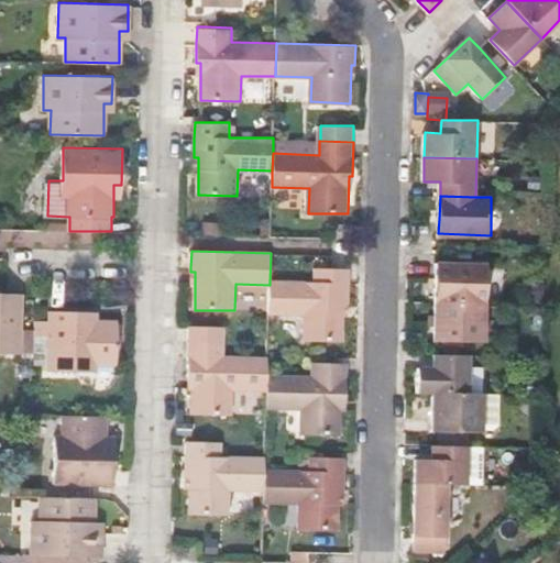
[(490,263),(442,262),(438,302),(490,304),(490,263)]
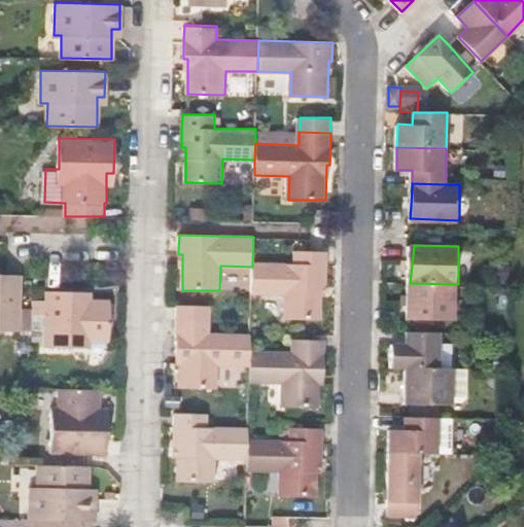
[(294,265),(252,264),(252,267),(252,294),(285,295),(284,319),(322,320),(322,285),(326,284),(327,268),(327,252),(311,251),(295,251),(294,265)]
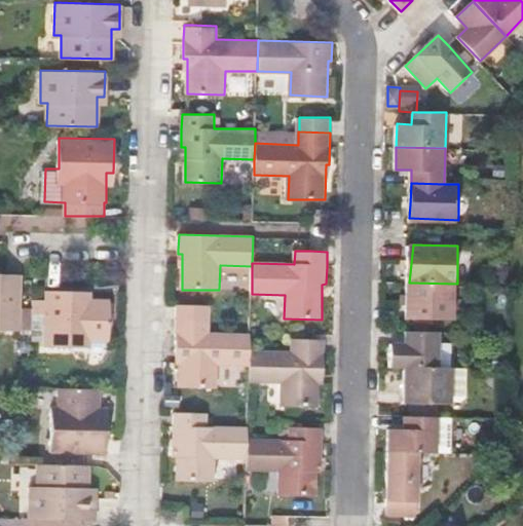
[(21,308),(21,273),(6,273),(0,272),(0,328),(33,329),(33,321),(33,308),(21,308)]
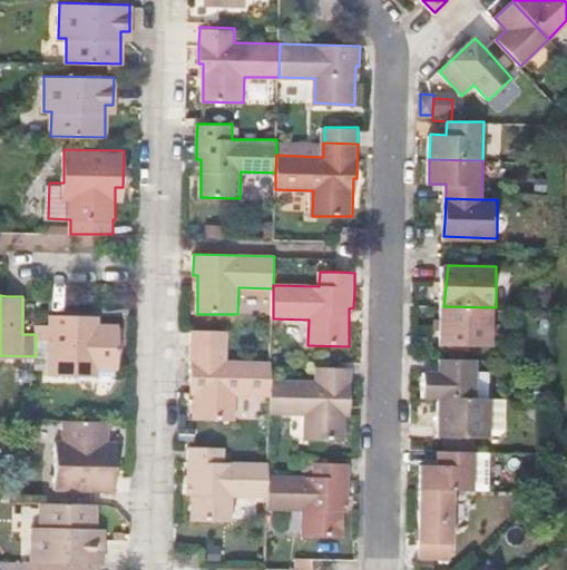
[(495,346),(496,307),(443,306),(441,345),(495,346)]
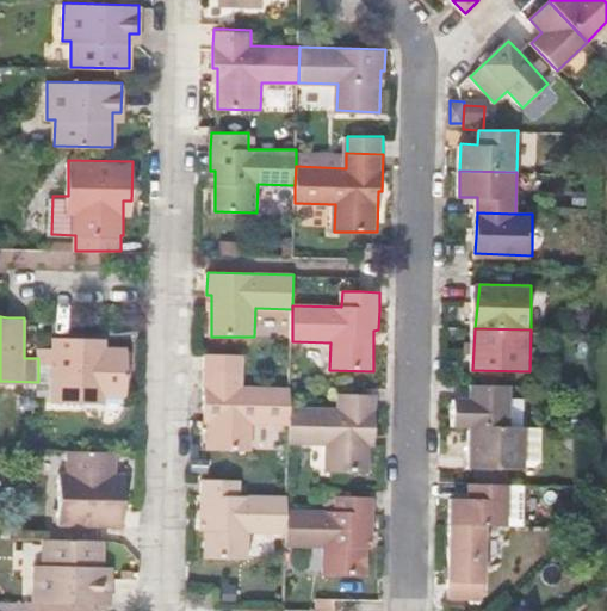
[(93,335),(54,335),(53,400),(104,401),(104,394),(127,395),(128,346),(94,346),(93,335)]
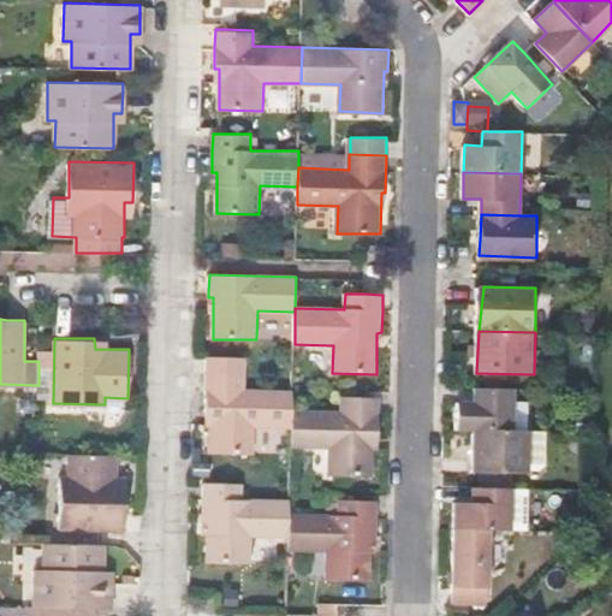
[(49,351),(40,351),(39,361),(39,375),(49,375),(49,351)]
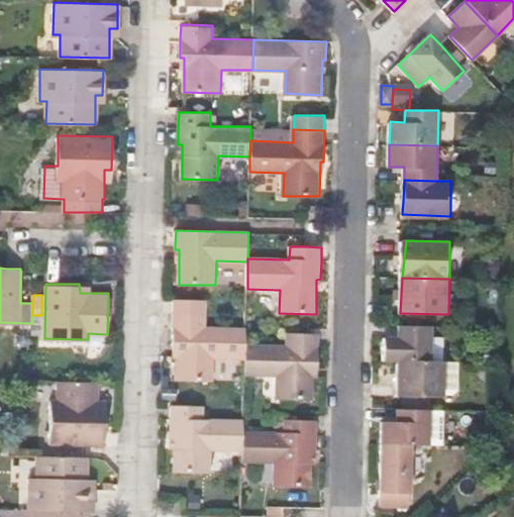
[(213,357),(245,358),(245,344),(246,328),(205,327),(206,314),(174,314),(173,345),(177,345),(177,380),(212,381),(213,357)]
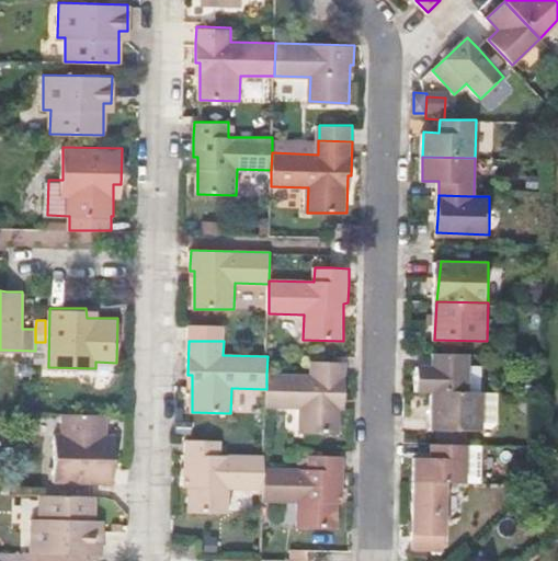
[(469,365),(469,354),(434,353),(434,367),(428,367),(424,391),(433,392),(469,392),(469,365)]
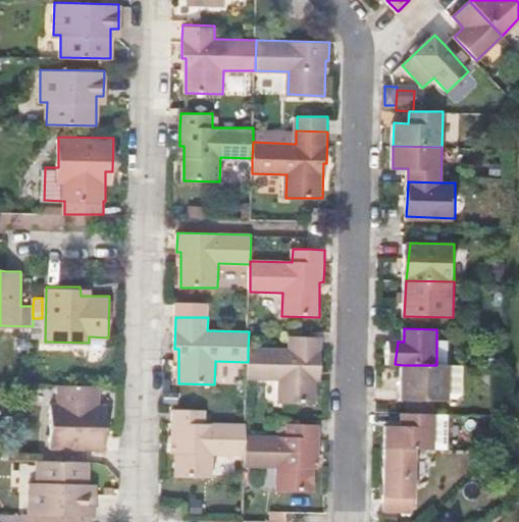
[(321,370),(322,352),(322,337),(314,337),(291,336),(291,349),(248,348),(248,362),(247,379),(280,380),(280,398),(317,402),(317,369),(321,370)]
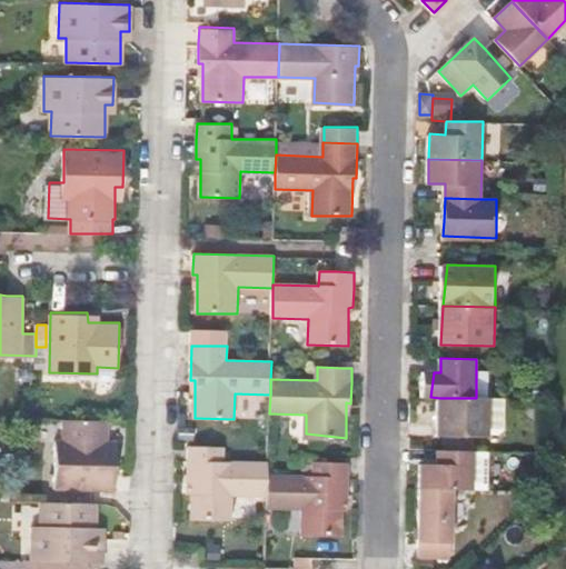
[(492,370),(476,370),(476,398),(492,398),(492,370)]
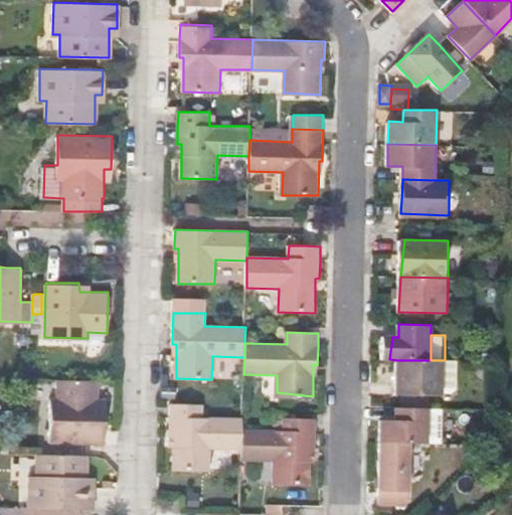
[(382,337),(382,359),(389,359),(392,337),(382,337)]
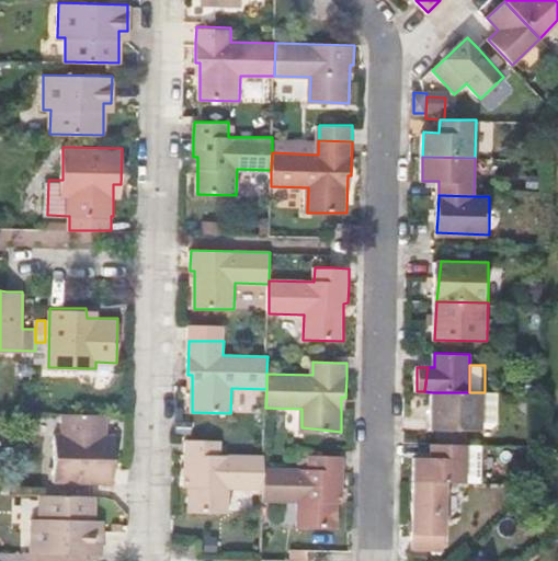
[(468,432),(485,432),(485,425),(498,426),(501,423),(501,393),(485,392),(469,392),(433,392),(432,414),(432,431),(440,431),(440,445),(468,445),(468,432)]
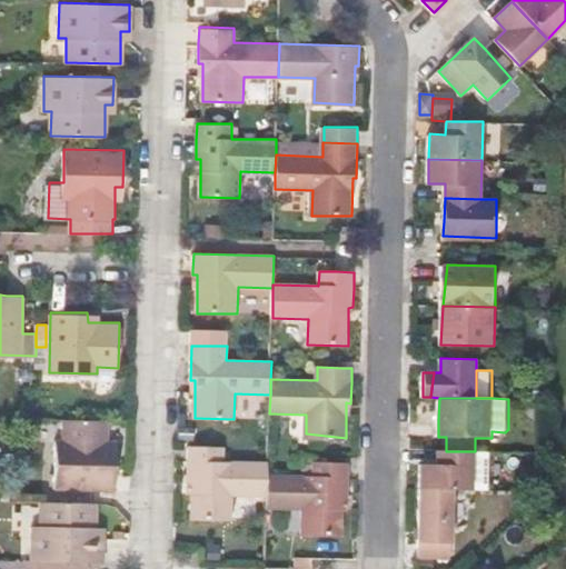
[(108,452),(109,420),(63,419),(62,440),(56,440),(55,489),(115,491),(116,473),(116,452),(108,452)]
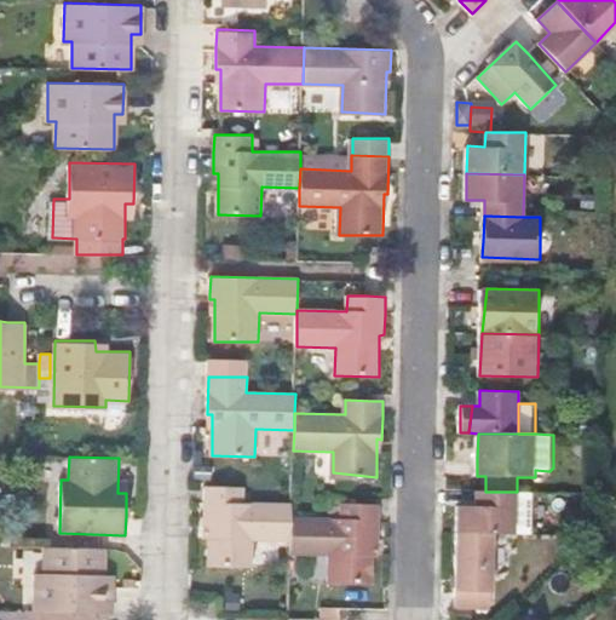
[(243,487),(218,487),(216,487),(206,487),(206,505),(205,526),(209,527),(209,554),(209,567),(252,568),(253,541),(292,541),(292,517),(293,504),(243,503),(243,487)]
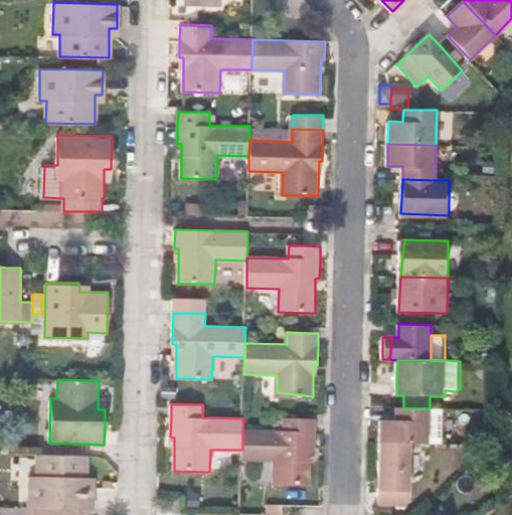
[(429,444),(430,408),(403,408),(395,407),(395,420),(381,419),(380,443),(409,443),(429,444)]
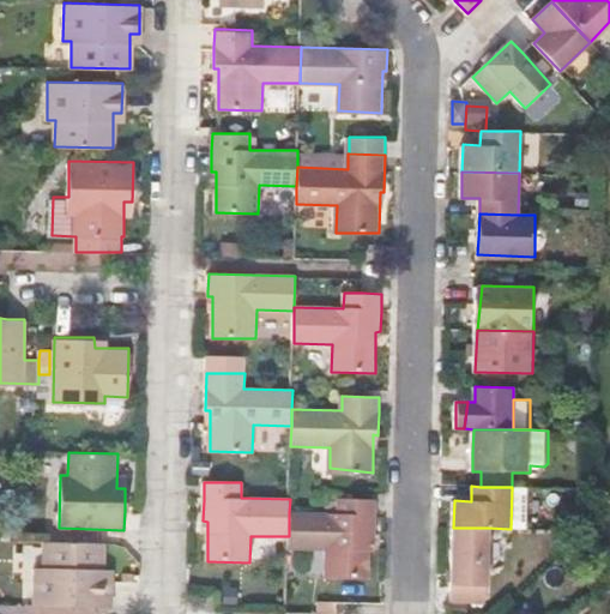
[(376,539),(376,518),(376,500),(375,500),(367,500),(339,500),(338,513),(289,512),(289,536),(289,549),(327,551),(327,579),(369,579),(370,539),(376,539)]
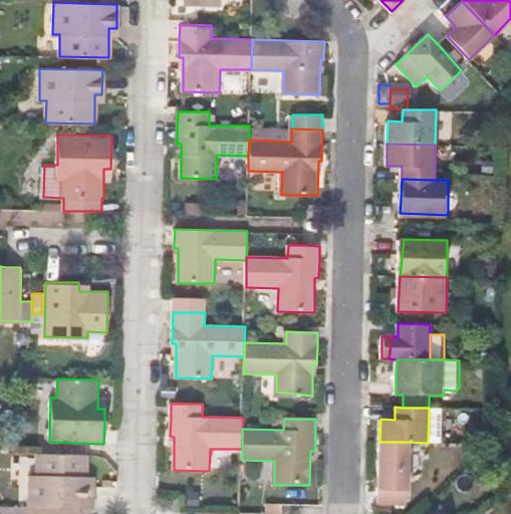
[(408,505),(409,442),(379,442),(378,489),(377,504),(408,505)]
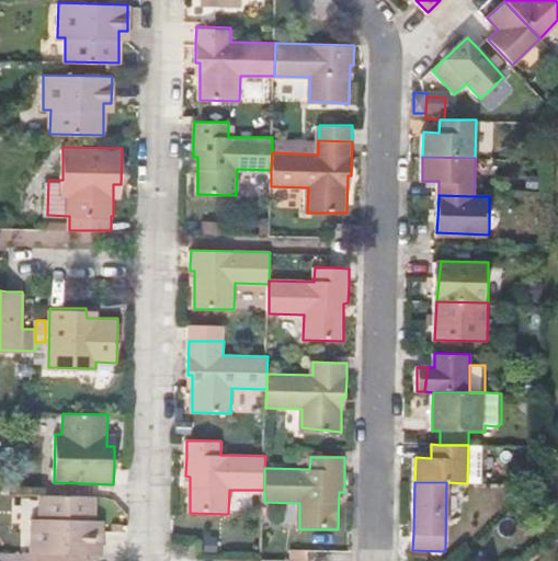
[(33,518),(32,554),(101,556),(102,539),(102,529),(93,529),(94,496),(41,495),(40,518),(33,518)]
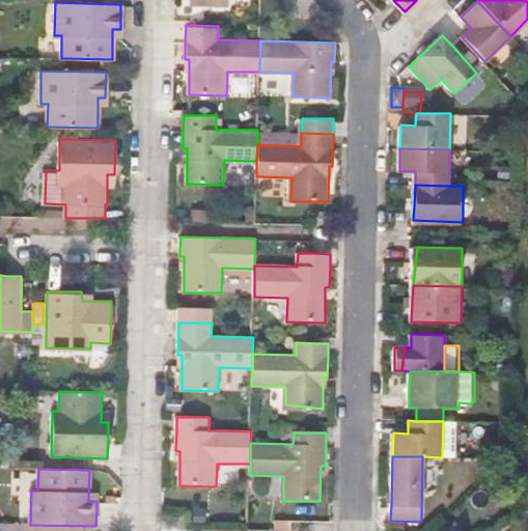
All buildings are outlined.
